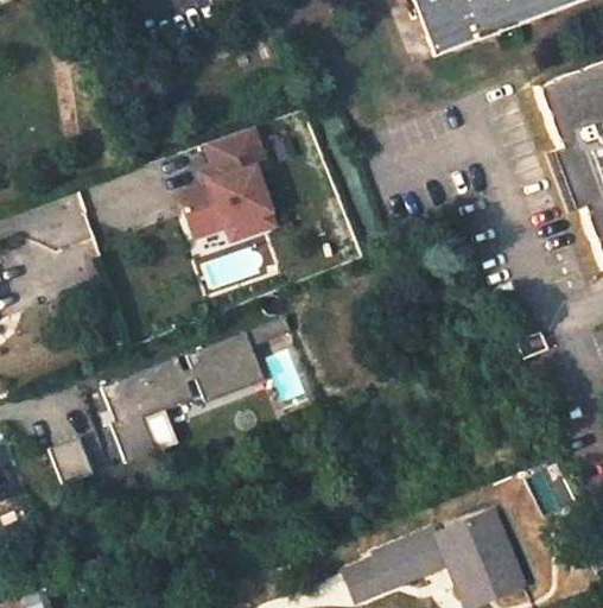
[(589,0),(416,0),(438,57),(589,0)]
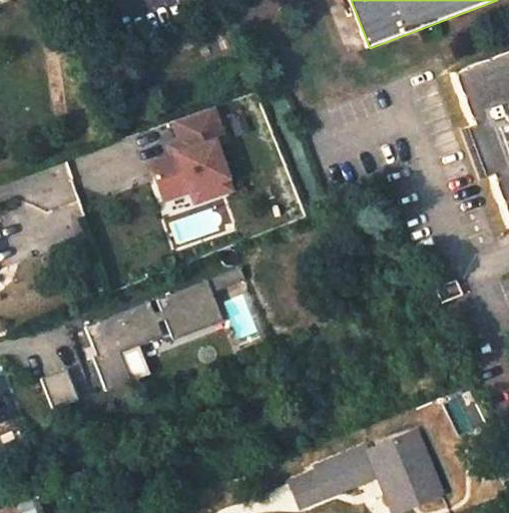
[(473,153),(482,178),(490,175),(492,174),(495,184),(494,186),(499,199),(501,199),(505,209),(503,212),(508,224),(508,51),(496,56),(495,58),(487,61),(485,60),(472,65),(472,66),(463,69),(454,73),(460,89),(463,90),(467,100),(465,102),(465,103),(465,104),(469,116),(470,116),(473,124),(473,125),(464,129),(473,153)]
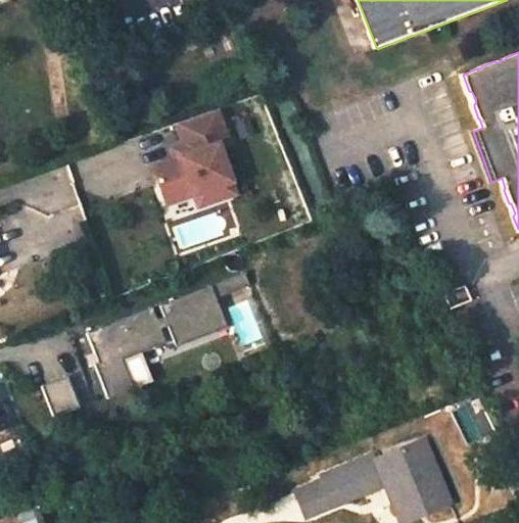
[(152,168),(166,204),(199,193),(237,180),(225,143),(228,142),(217,109),(177,124),(184,146),(187,155),(178,158),(152,168)]
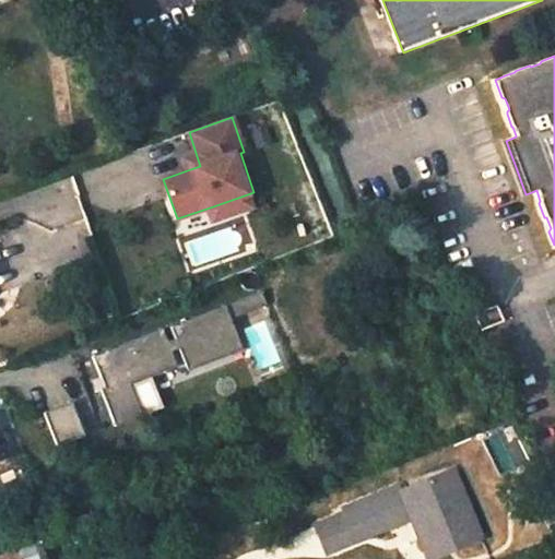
[(200,166),(197,156),(187,159),(190,169),(200,166)]
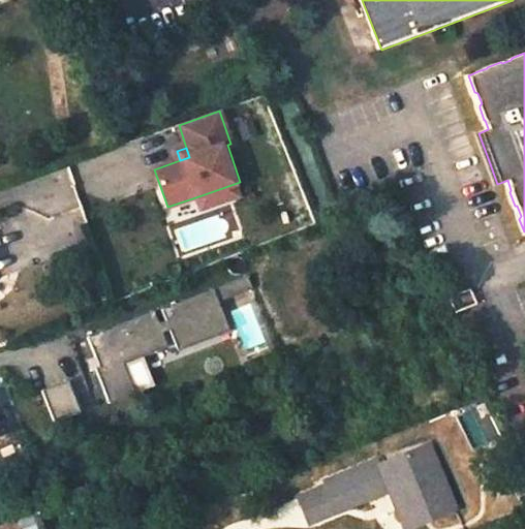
[(240,182),(202,195),(206,207),(244,193),(240,182)]
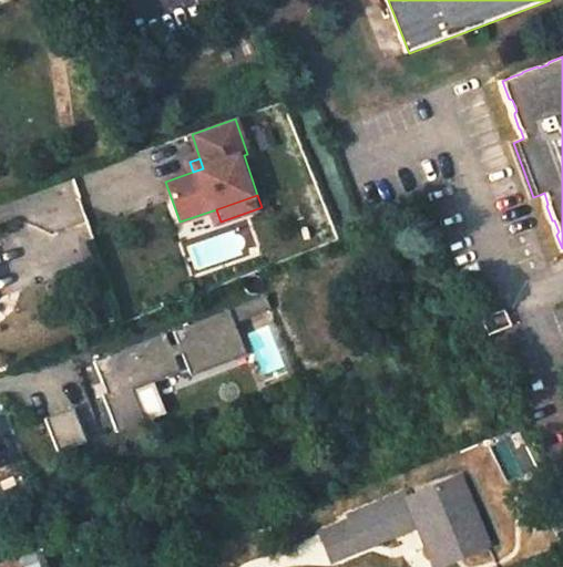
[(272,308),(266,294),(251,300),(256,313),(272,308)]
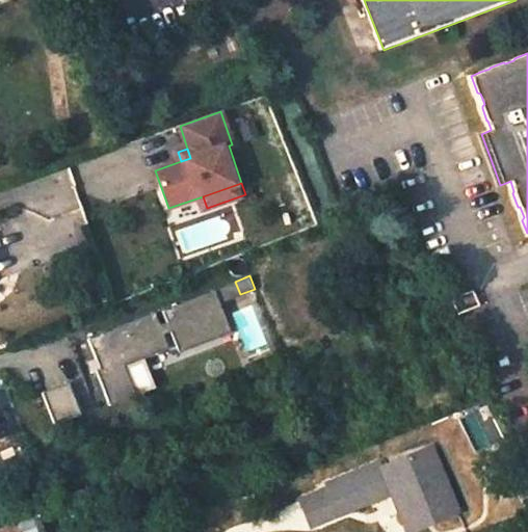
[(240,294),(235,282),(215,289),(220,302),(240,294)]
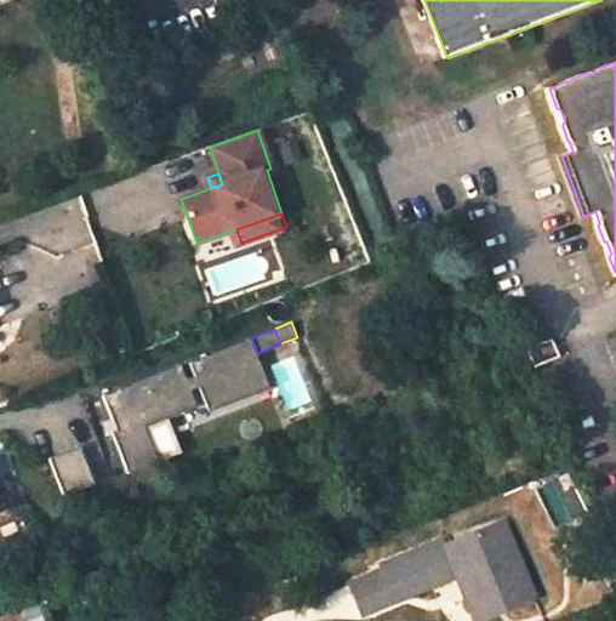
[(195,374),(187,377),(182,364),(103,393),(117,428),(113,429),(127,471),(158,460),(144,421),(166,412),(197,402),(190,388),(199,386),(207,408),(269,385),(257,353),(251,337),(190,360),(195,374)]
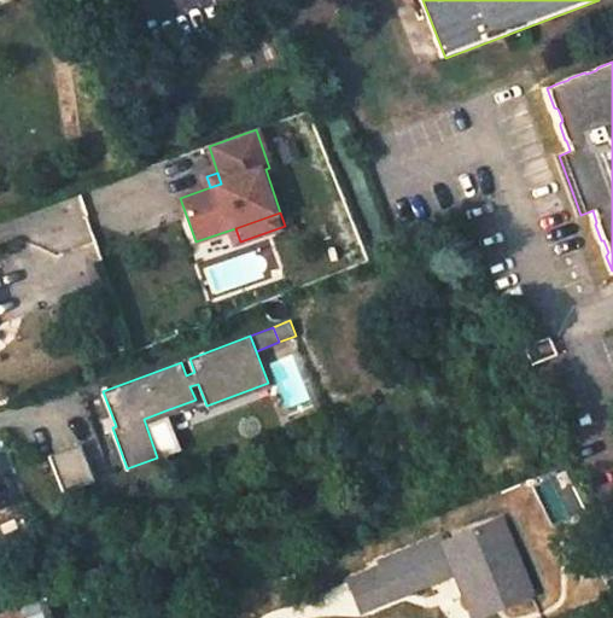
[(144,419),(157,458),(180,449),(165,410),(144,419)]
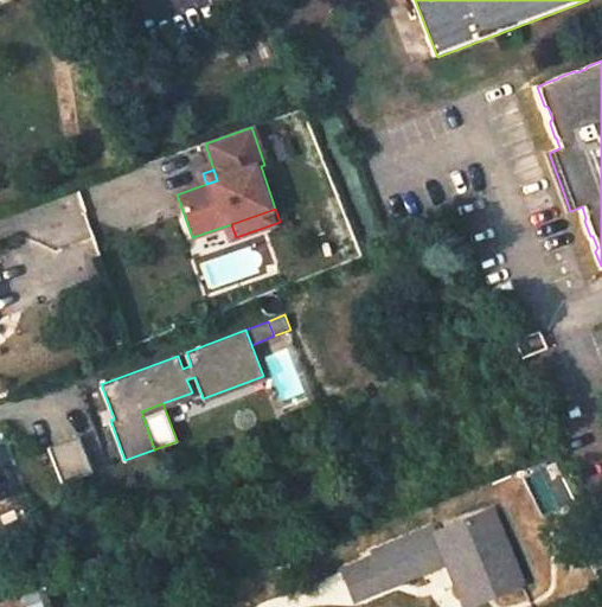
[(78,434),(49,446),(62,480),(93,470),(78,434)]
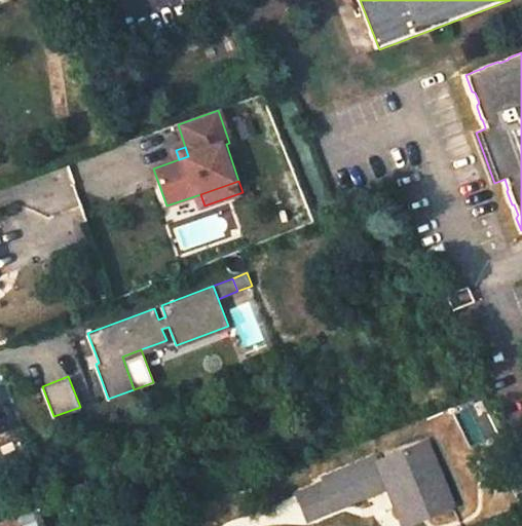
[(436,436),(380,457),(393,489),(406,525),(413,525),(463,506),(436,436)]
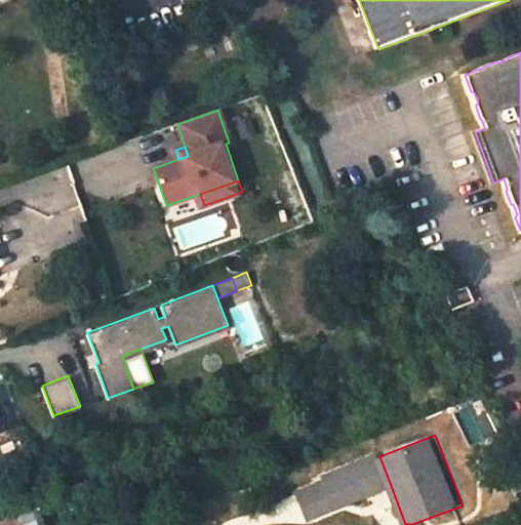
[(379,456),(297,488),(310,520),(392,488),(379,456)]
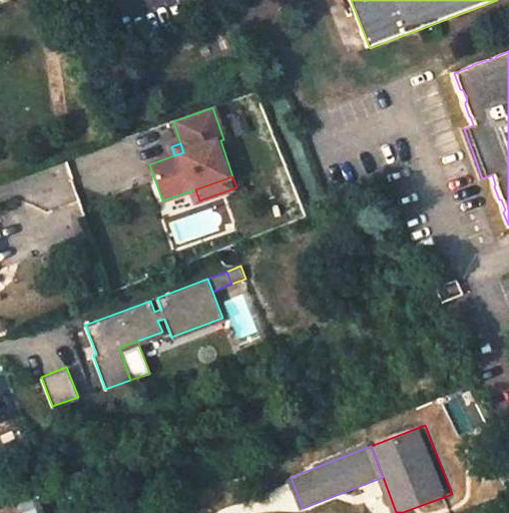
[(44,512),(37,494),(0,507),(0,512),(44,512)]
